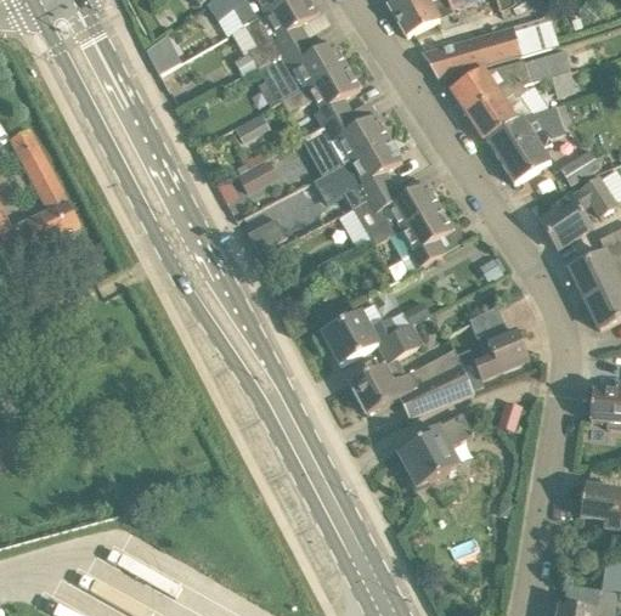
[(230,10),(240,24),(243,22),(281,0),(209,0),(205,3),(218,20),(230,10)]
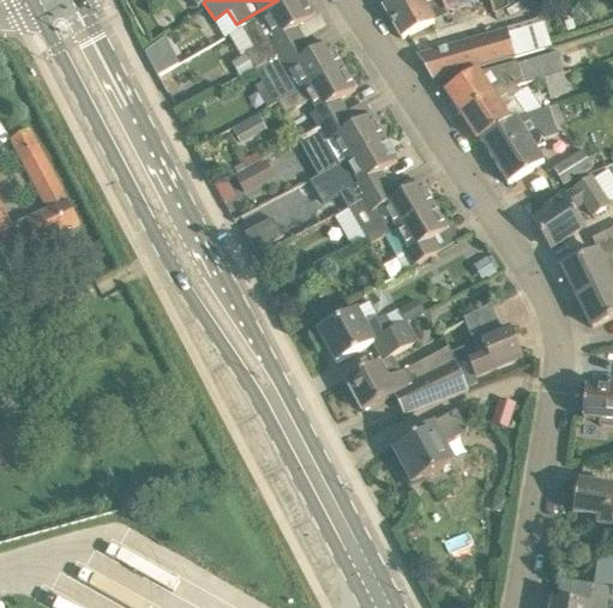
[(277,0),(240,22),(253,46),(246,50),(254,66),(304,37),(296,23),(312,13),(304,0),(277,0)]
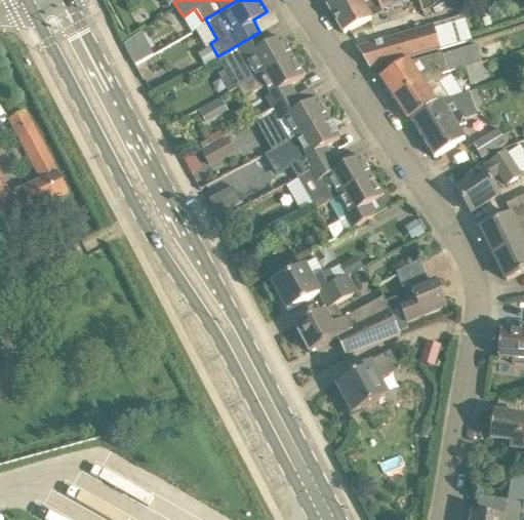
[(329,0),(327,1),(326,2),(343,30),(370,16),(365,6),(378,2),(380,6),(397,0),(329,0)]
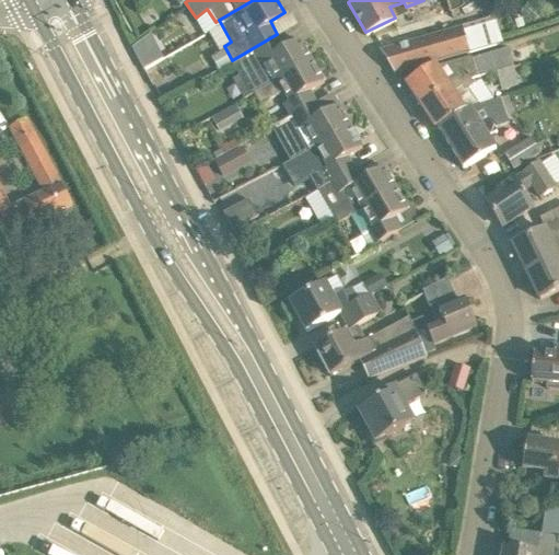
[(462,24),(379,47),(394,71),(469,49),(462,24)]
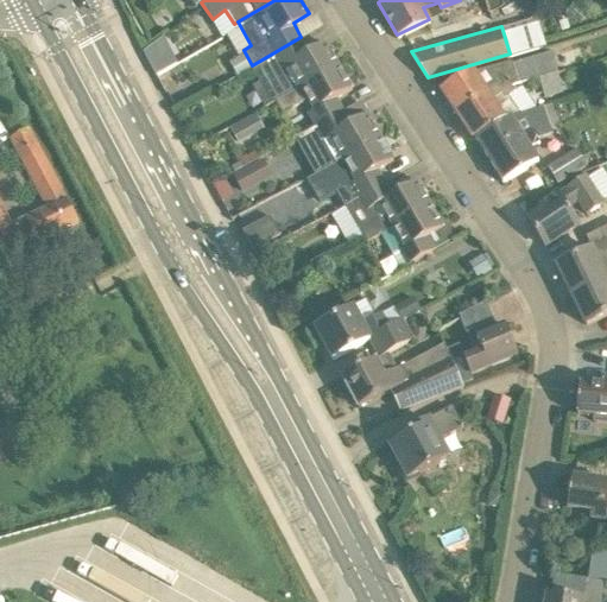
[(137,44),(149,69),(170,59),(159,35),(137,44)]
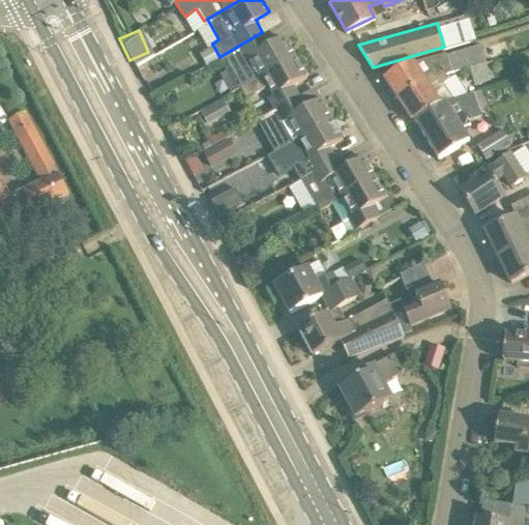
[(243,83),(261,73),(294,54),(283,34),(268,42),(262,32),(219,57),(225,68),(232,64),(243,83)]
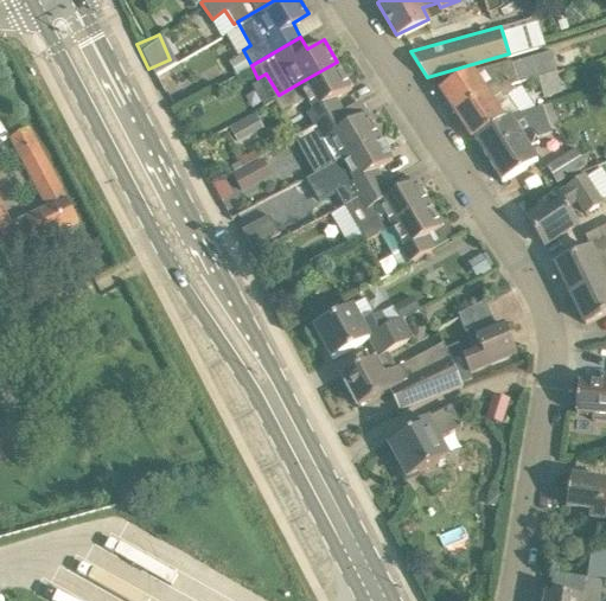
[(557,49),(563,65),(580,61),(575,44),(557,49)]
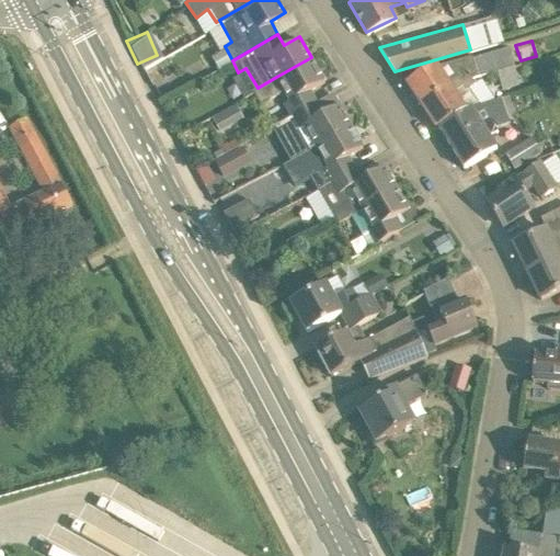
[(421,102),(450,82),(469,70),(472,76),(496,68),(514,63),(509,43),(471,53),(437,61),(436,60),(406,79),(421,102)]
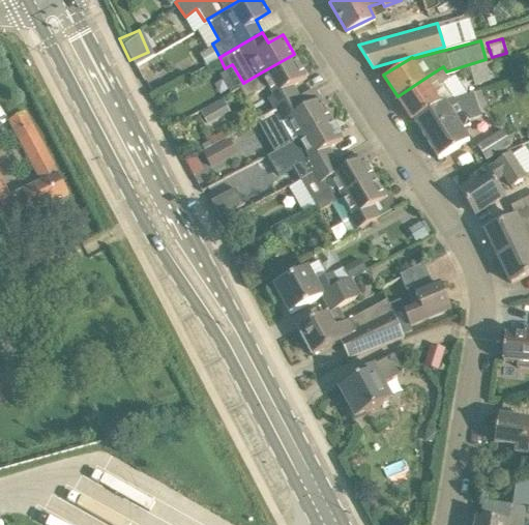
[(207,64),(219,57),(212,44),(208,47),(200,51),(207,64)]
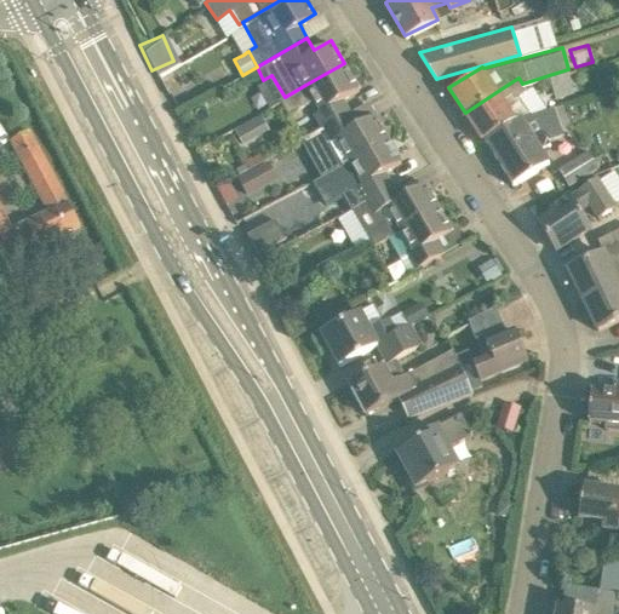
[(344,63),(305,85),(285,97),(276,102),(284,114),(311,97),(319,108),(313,112),(320,125),(349,108),(342,96),(359,86),(344,63)]
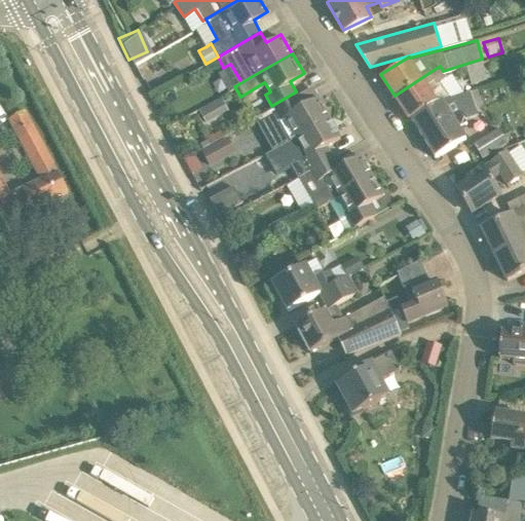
[(487,76),(482,59),(465,64),(471,81),(487,76)]
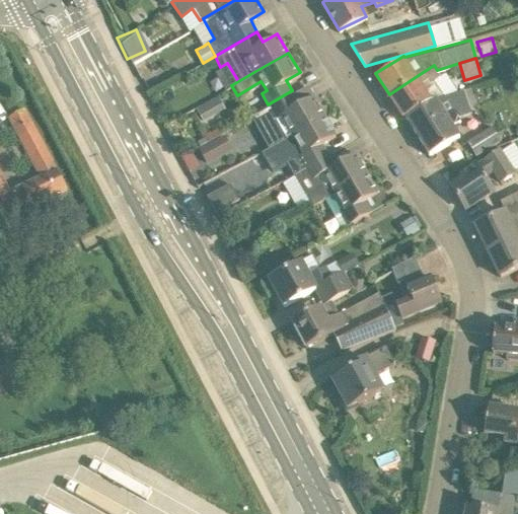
[(442,92),(434,79),(440,74),(437,70),(434,65),(417,76),(389,94),(403,116),(405,115),(436,95),(442,92)]
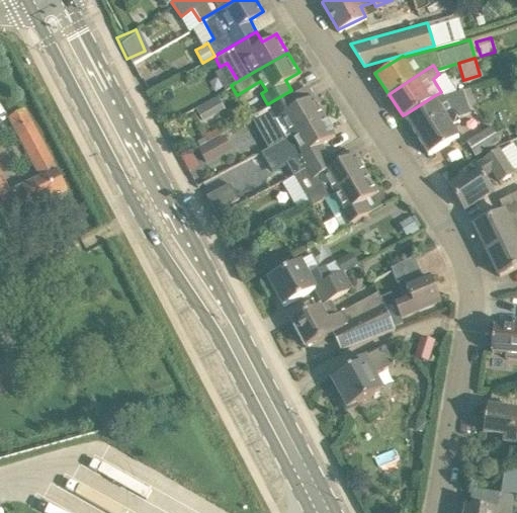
[(469,110),(461,87),(435,96),(435,95),(405,114),(429,152),(458,134),(451,122),(458,117),(456,114),(469,110)]
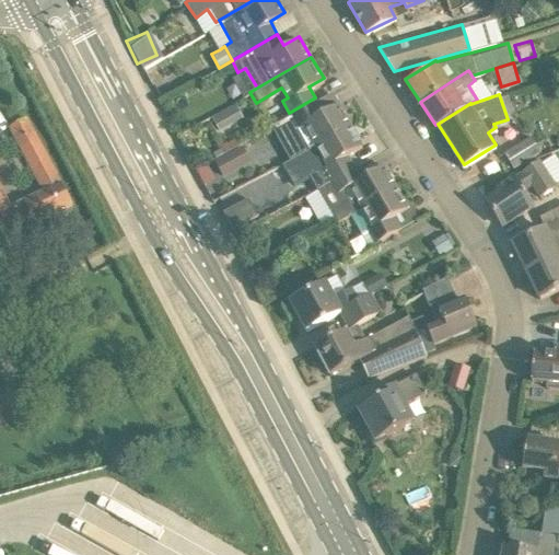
[(315,97),(289,113),(270,125),(290,158),(314,143),(349,122),(338,102),(323,111),(315,97)]
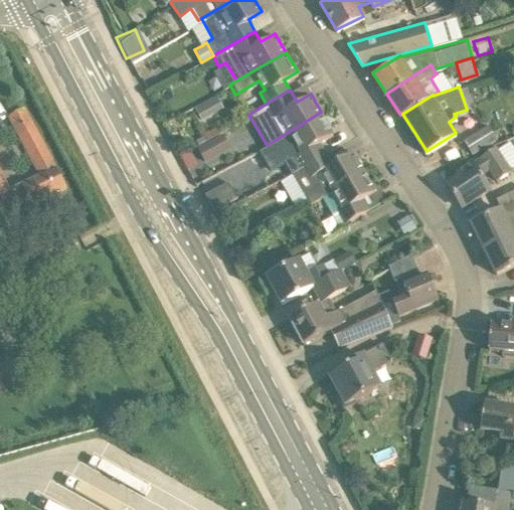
[(202,120),(214,114),(206,99),(194,105),(202,120)]
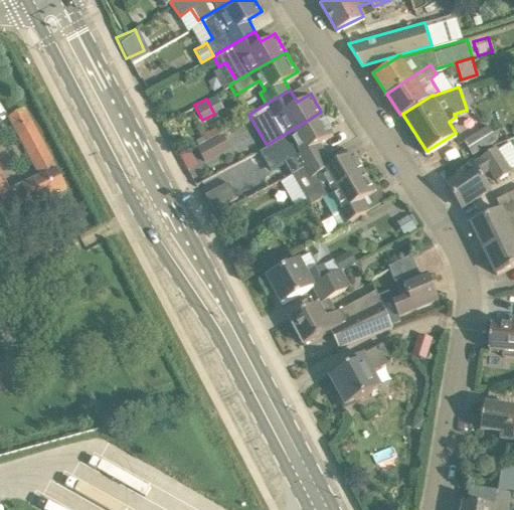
[(37,173),(8,188),(0,171),(0,214),(29,200),(30,203),(65,184),(22,105),(5,115),(37,173)]
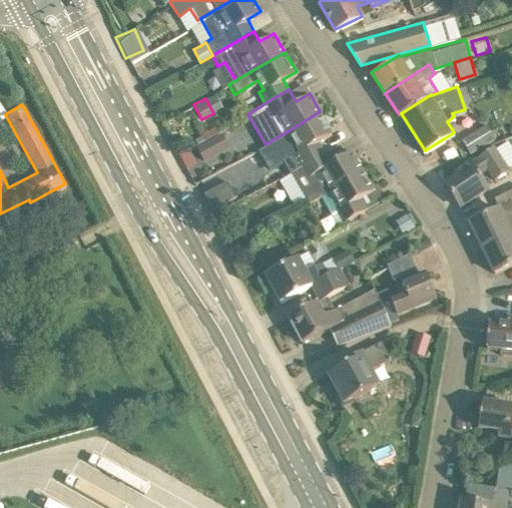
[(259,148),(269,164),(283,156),(291,170),(301,165),(324,151),(317,140),(332,131),(320,111),(288,131),(266,144),(259,148)]
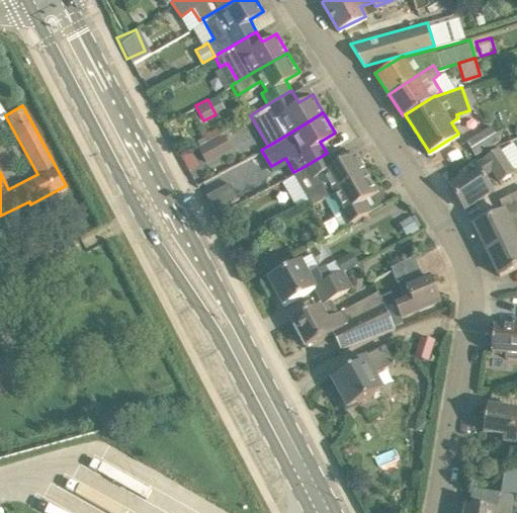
[(475,153),(485,147),(500,138),(491,123),(465,139),(475,153)]
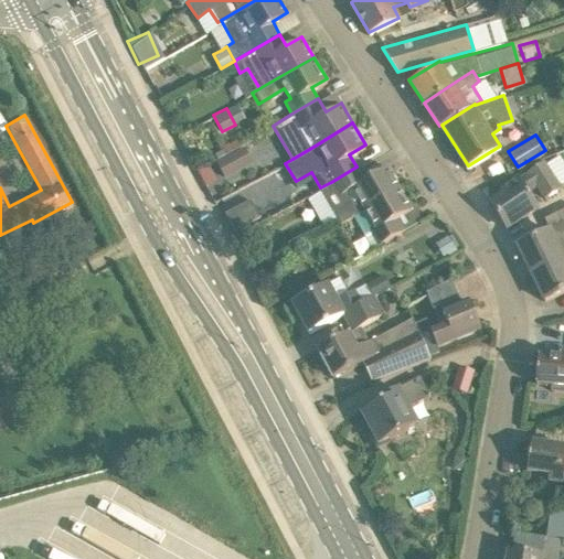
[(232,151),(216,160),(225,174),(241,165),(232,151)]
